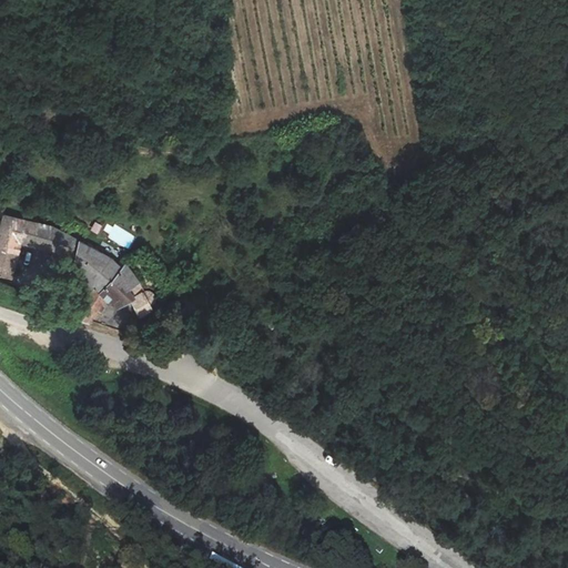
[(19,240),(24,220),(3,214),(0,224),(0,271),(9,274),(19,240)]
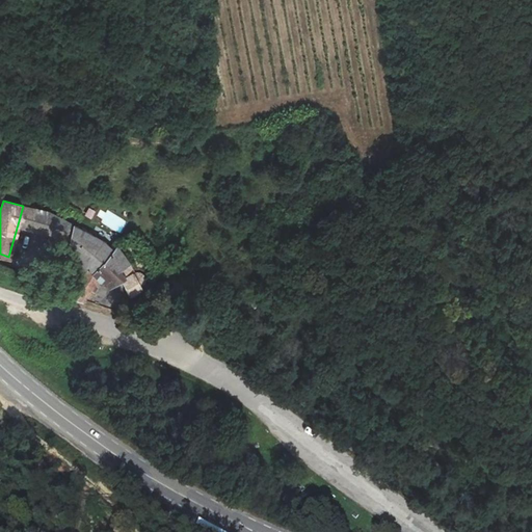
[(43,232),(48,212),(23,206),(18,224),(43,232)]
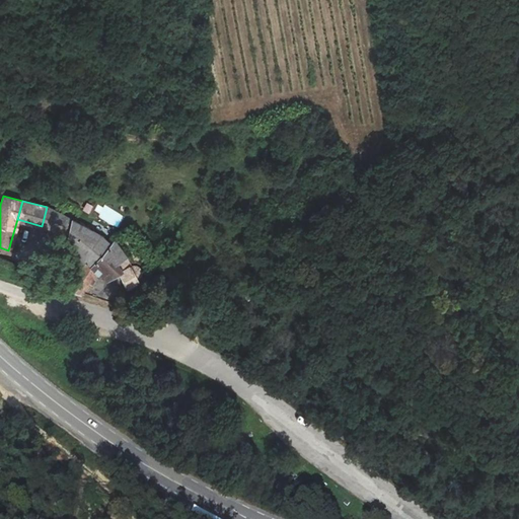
[(84,201),(81,209),(89,212),(92,204),(84,201)]
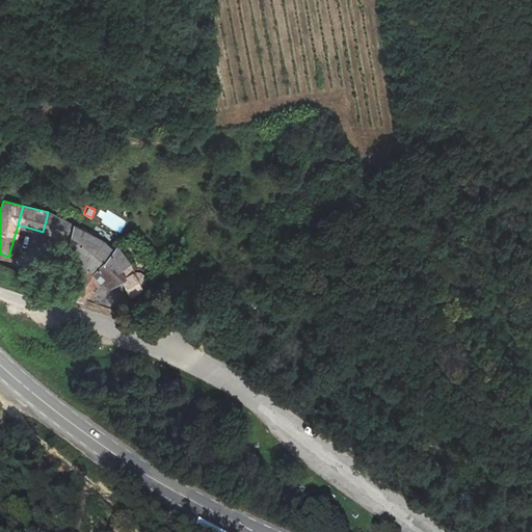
[(114,249),(103,241),(74,225),(48,212),(43,232),(70,239),(67,250),(85,268),(68,293),(81,298),(95,271),(114,249)]
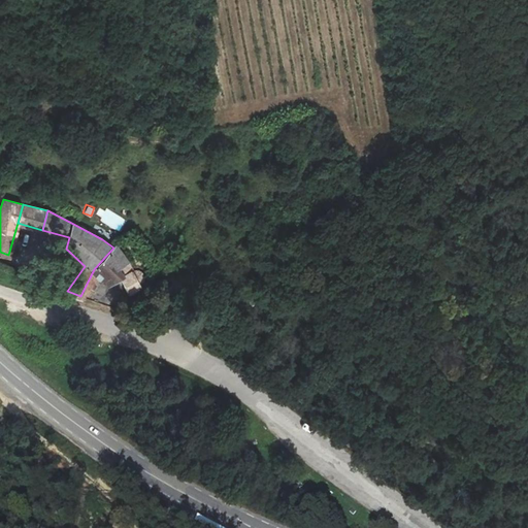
[(130,260),(119,243),(113,248),(94,269),(109,284),(119,277),(120,278),(121,278),(126,289),(125,290),(127,294),(129,293),(128,292),(141,285),(140,284),(142,282),(143,278),(142,275),(141,272),(140,271),(137,269),(134,269),(130,260)]
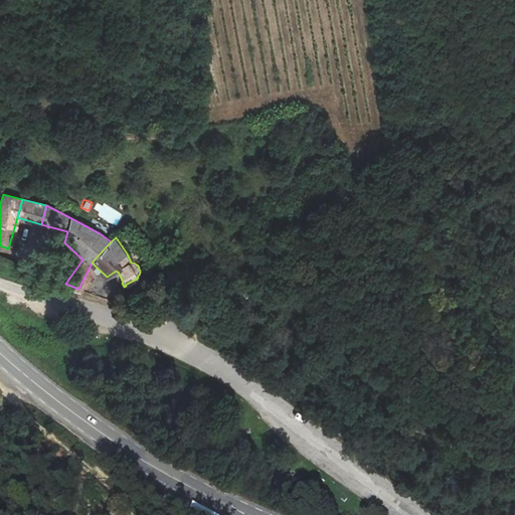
[(359,490),(355,496),(369,505),(373,499),(359,490)]
